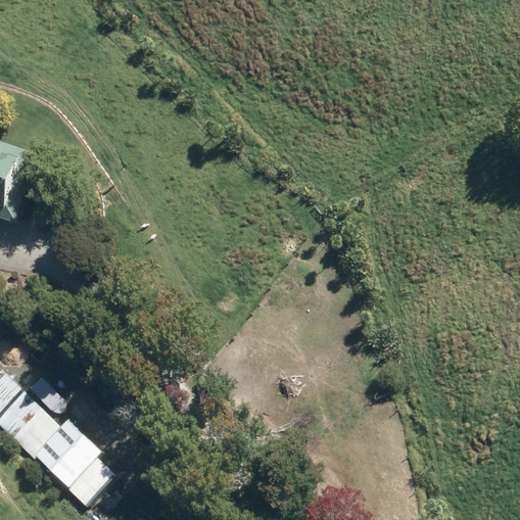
[(0,220),(10,224),(33,157),(0,145),(0,220)]
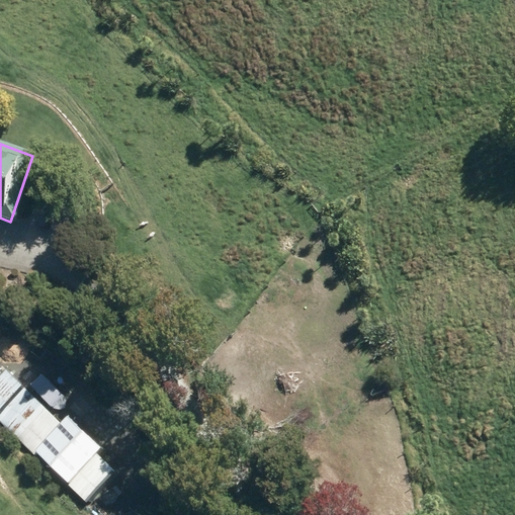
[(0,408),(22,382),(6,367),(0,374),(0,408)]
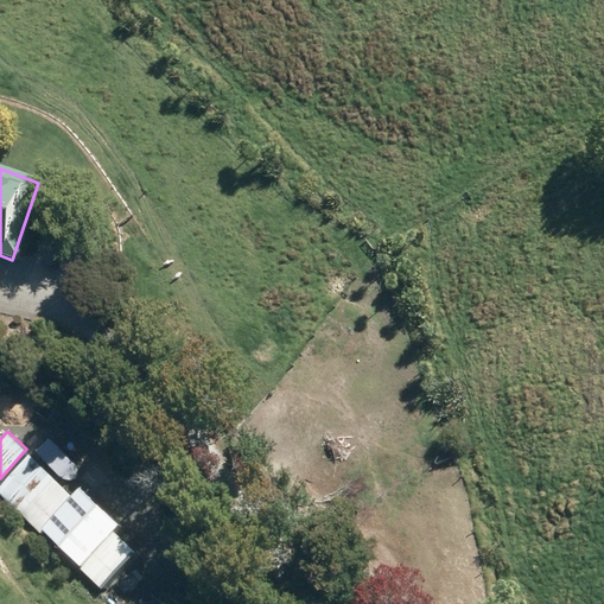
[(37,456),(63,482),(76,468),(50,443),(37,456)]
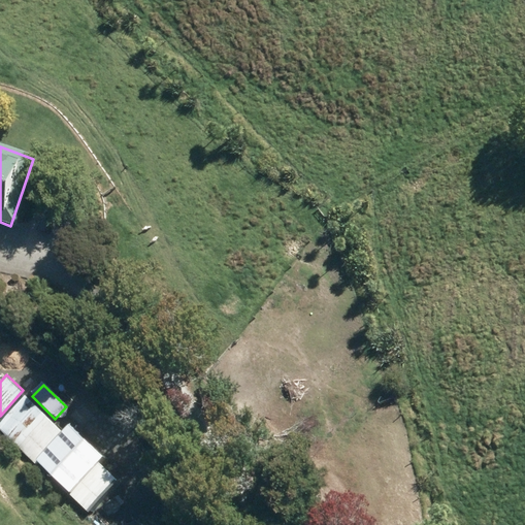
[(0,429),(34,464),(65,433),(25,394),(0,419),(0,429)]
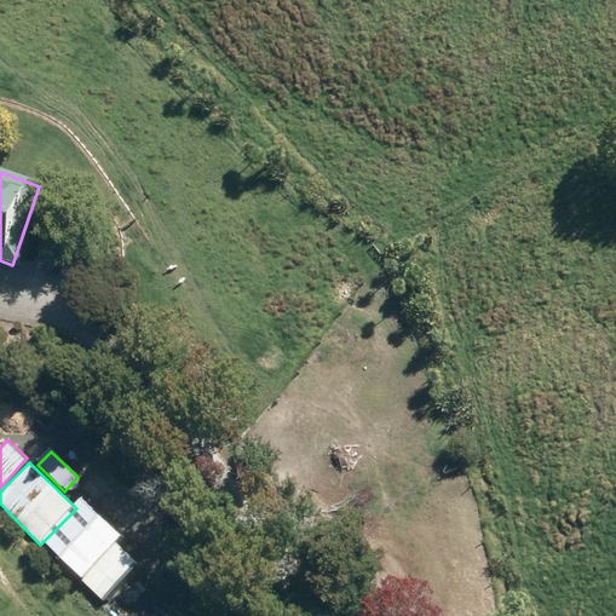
[(114,615),(125,609),(115,597),(105,604),(114,615)]
